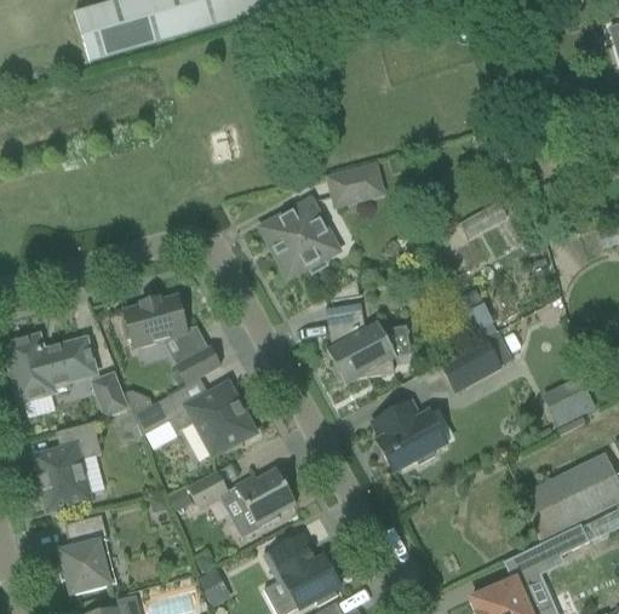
[(112,0),(75,11),(90,61),(297,0),(112,0)]
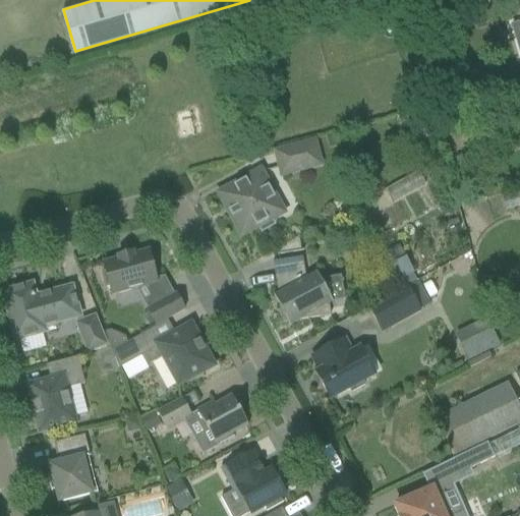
[(458,110),(457,102),(456,99),(442,103),(445,113),(458,110)]
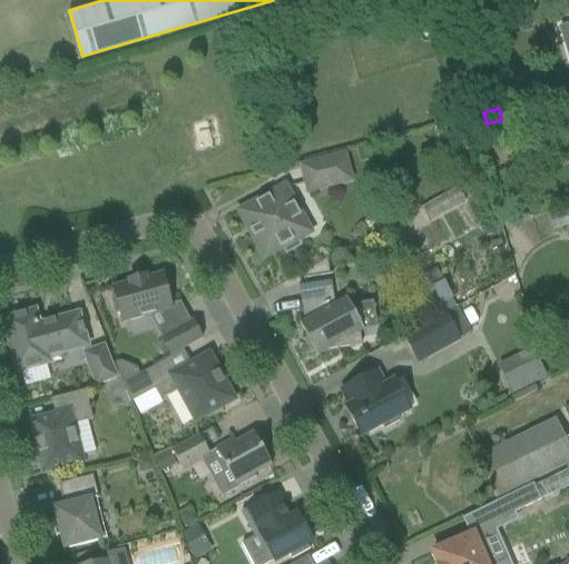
[(371,144),(357,147),(361,158),(374,155),(371,144)]
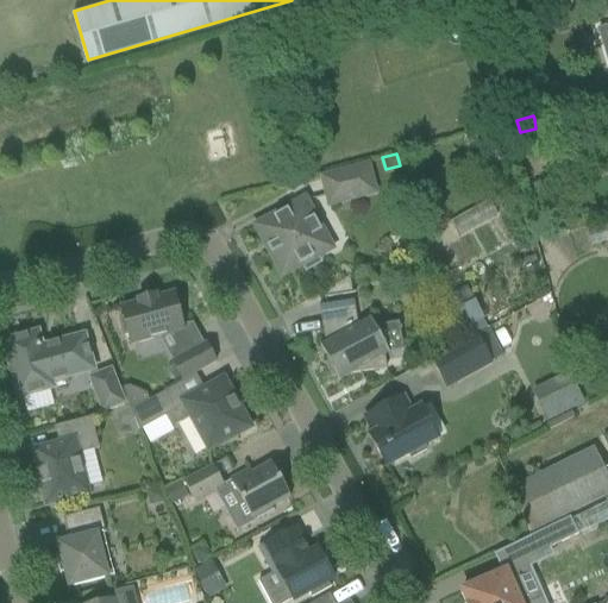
[(331,201),(376,188),(369,161),(323,174),(331,201)]
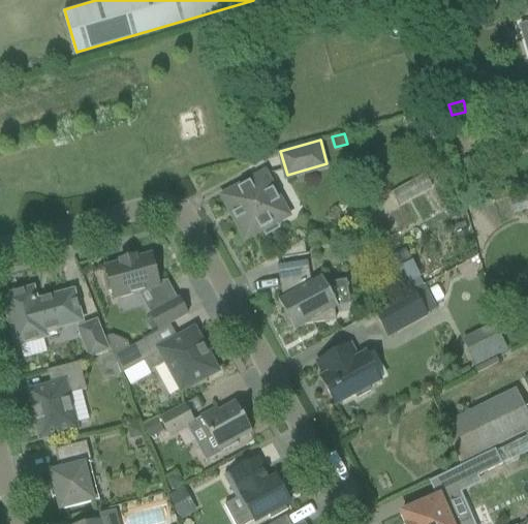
[(266,170),(222,193),(228,204),(230,203),(237,215),(235,216),(246,237),(264,227),(267,233),(279,224),(277,219),(268,204),(280,196),(266,170)]
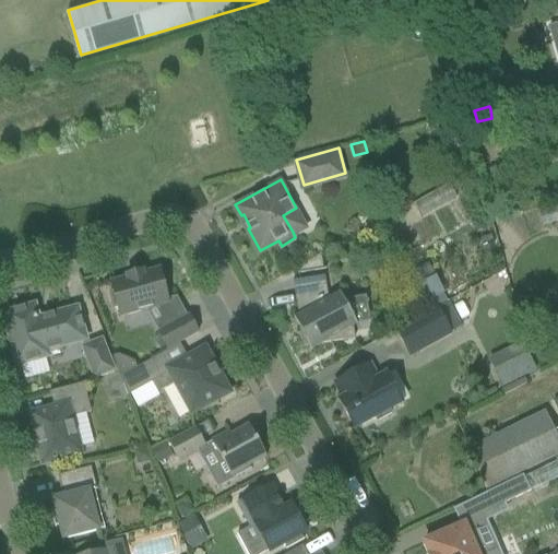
[(324,266),(322,250),(298,263),(299,270),(324,266)]
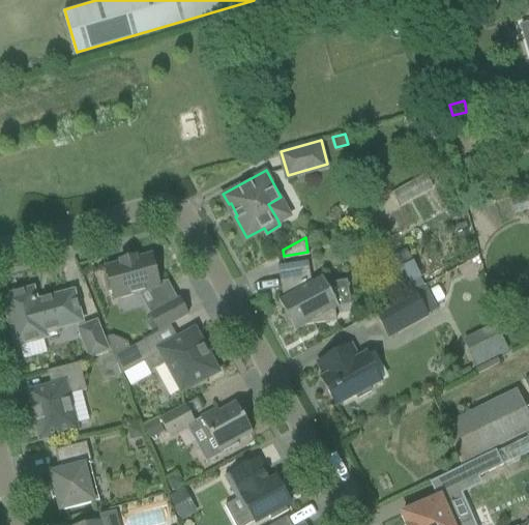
[(159,280),(152,252),(137,256),(137,254),(120,258),(121,260),(106,264),(109,272),(105,273),(109,289),(113,288),(115,296),(149,287),(156,300),(176,290),(169,278),(159,280)]
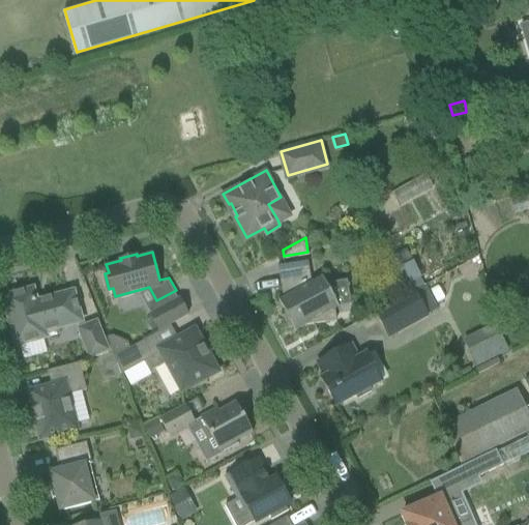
[(307,258),(299,260),(278,263),(284,296),(281,297),(280,297),(286,310),(289,325),(294,324),(296,328),(297,327),(296,326),(304,322),(338,317),(333,293),(322,272),(312,279),(307,258)]
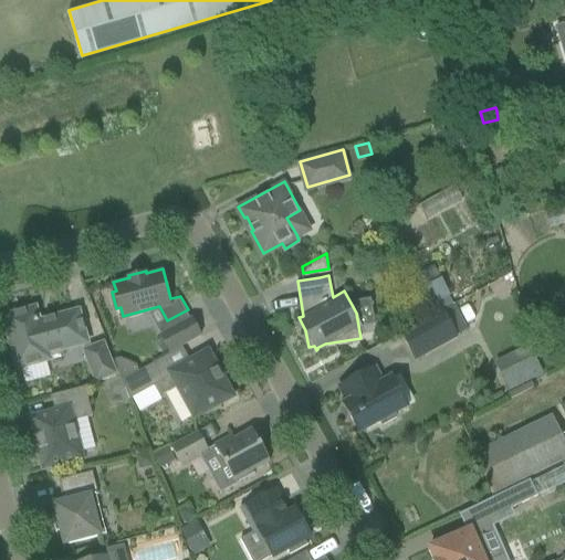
[(451,293),(441,276),(424,286),(418,289),(428,305),(451,293)]
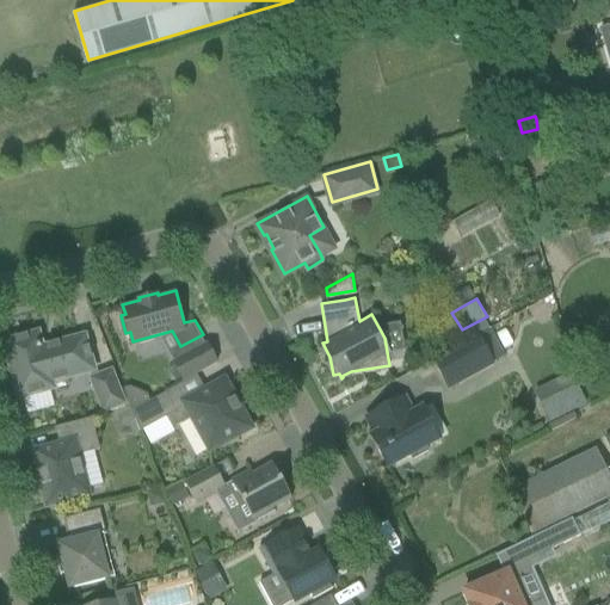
[(504,350),(517,343),(504,316),(492,322),(504,350)]
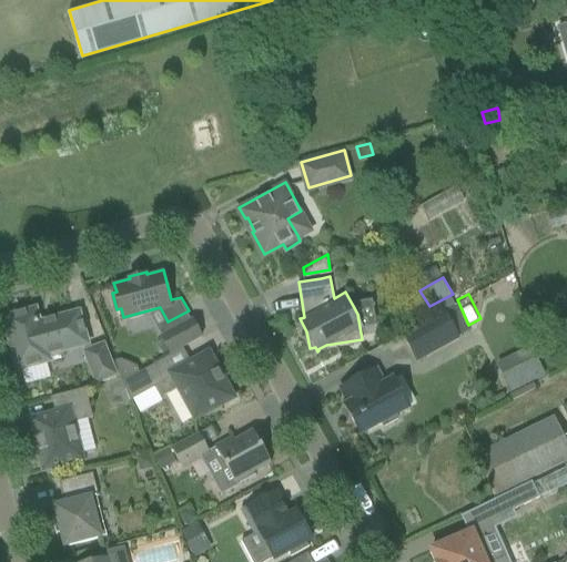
[(30,308),(29,305),(26,305),(22,306),(19,307),(16,308),(12,309),(10,310),(11,314),(4,315),(19,366),(50,357),(49,351),(88,340),(79,309),(40,320),(36,306),(30,308)]
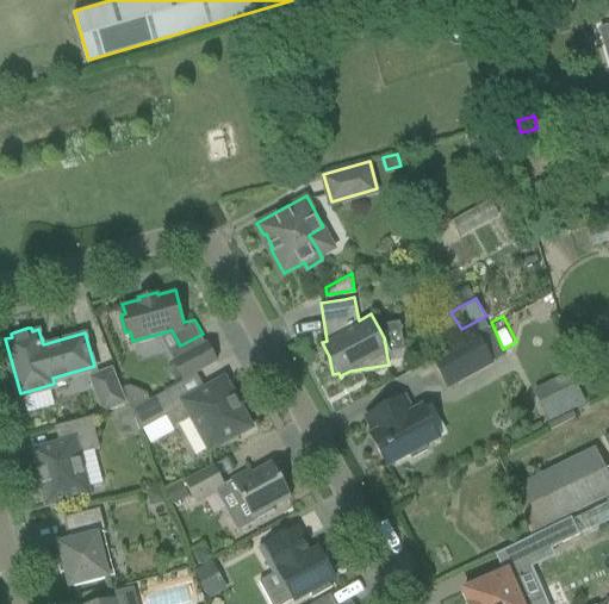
[(479,332),(433,357),(448,385),(493,360),(479,332)]
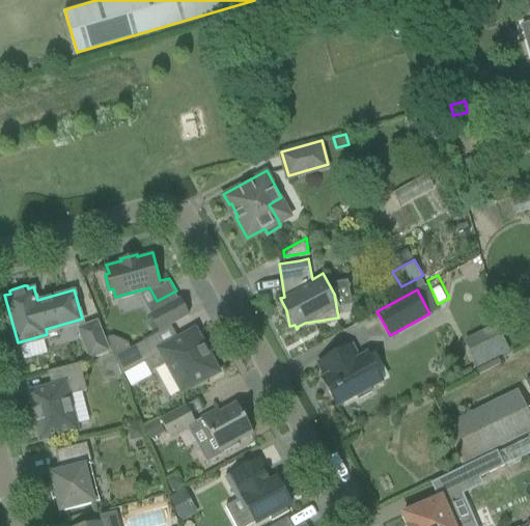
[(160,328),(189,312),(180,296),(151,311),(160,328)]
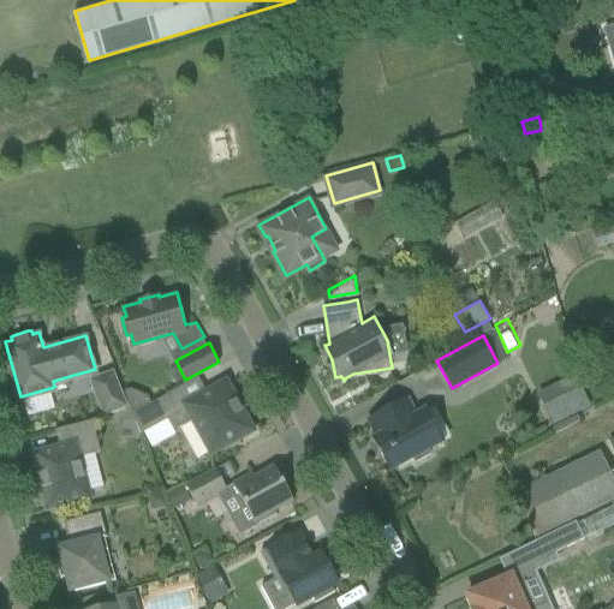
[(105,412),(126,404),(113,369),(91,377),(105,412)]
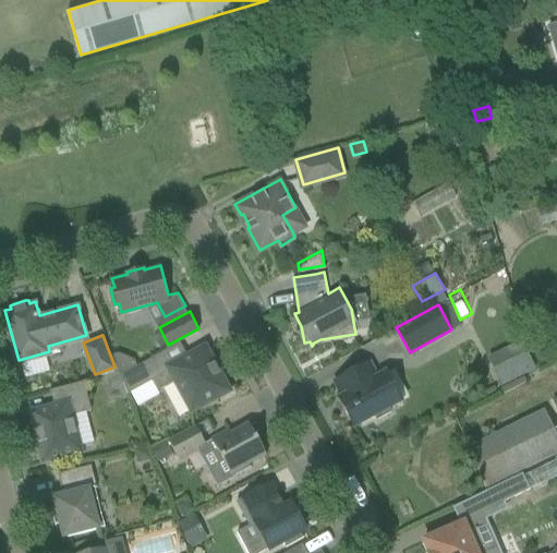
[(522,338),(488,355),(503,382),(535,365),(522,338)]
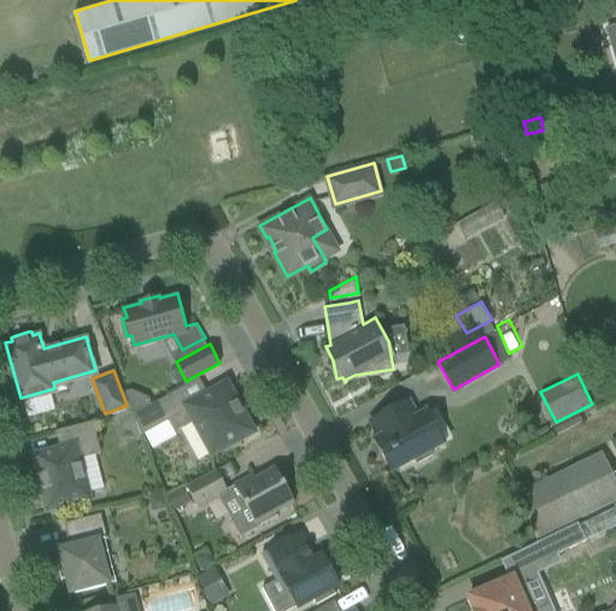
[(256,429),(244,407),(228,379),(185,403),(212,453),(256,429)]
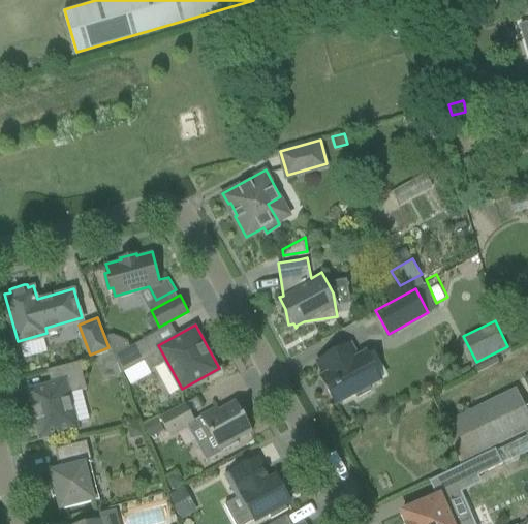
[(114,350),(129,343),(127,339),(112,332),(106,334),(114,350)]
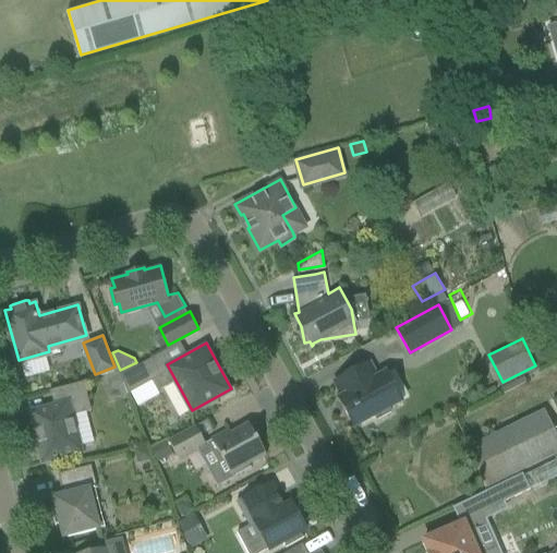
[(128,392),(162,372),(153,355),(121,372),(128,392)]
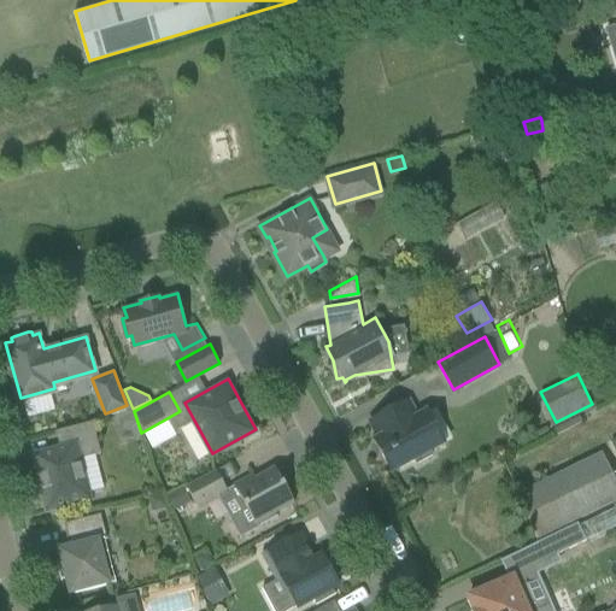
[(392,469),(446,439),(428,404),(420,410),(411,397),(370,419),(379,435),(375,438),(392,469)]
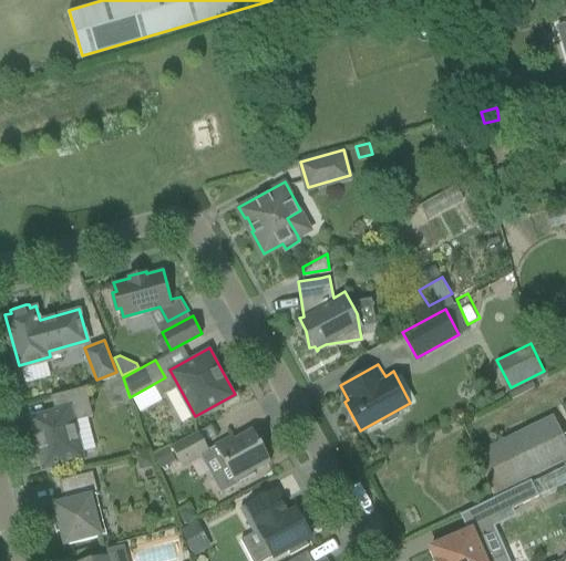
[(132,401),(130,397),(123,377),(122,375),(104,381),(111,406),(132,401)]
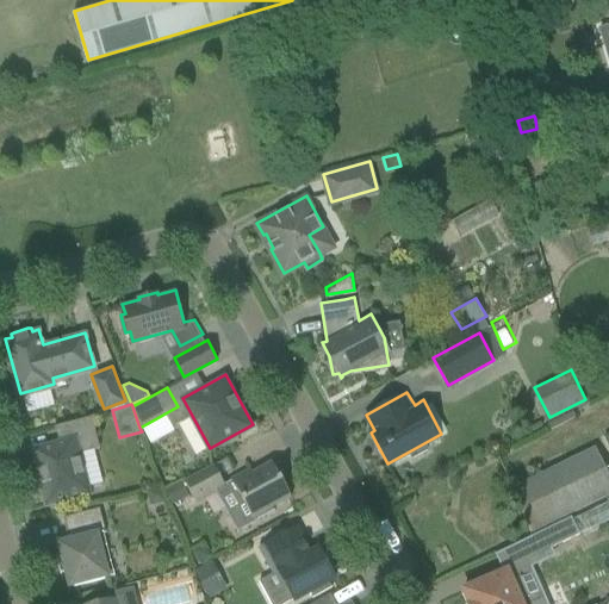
[(92,413),(79,417),(56,423),(60,441),(33,447),(48,502),(92,490),(81,449),(100,444),(92,413)]
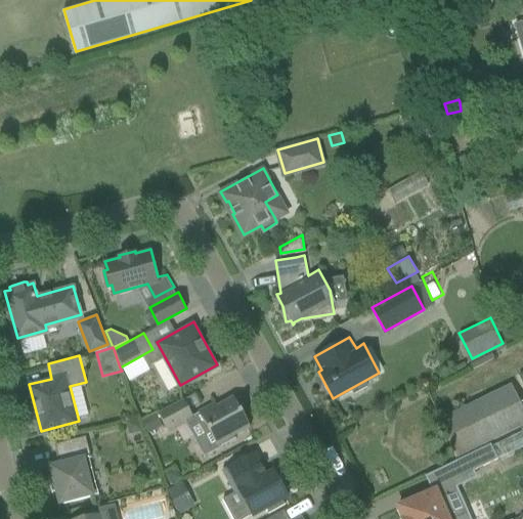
[(437,419),(455,456),(522,422),(522,407),(511,383),(437,419)]
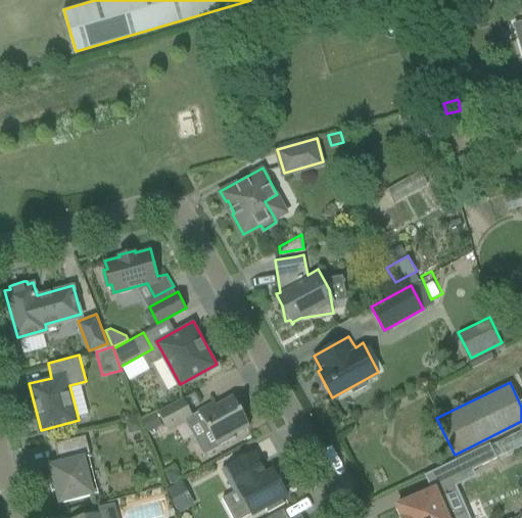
[(204,453),(220,444),(238,435),(236,431),(250,424),(248,420),(249,416),(245,409),(241,408),(234,394),(218,404),(216,399),(192,413),(183,396),(158,410),(169,428),(186,419),(204,453)]
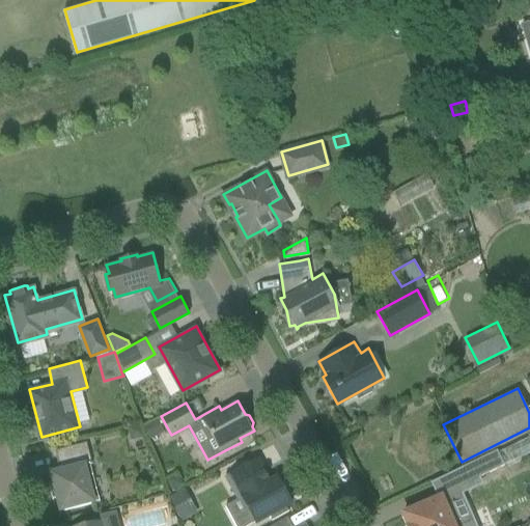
[(159,418),(144,426),(150,437),(165,428),(159,418)]
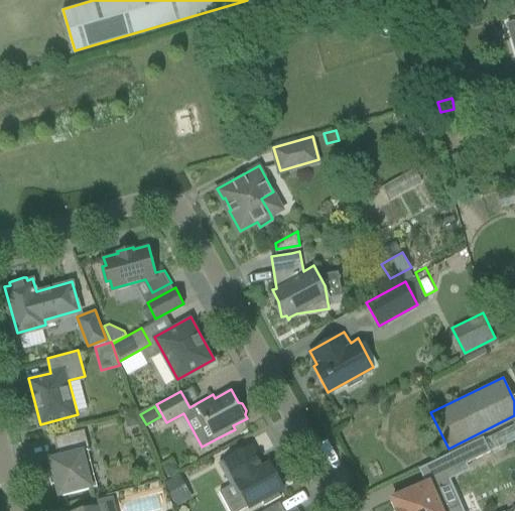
[(128,425),(140,422),(137,409),(125,413),(128,425)]
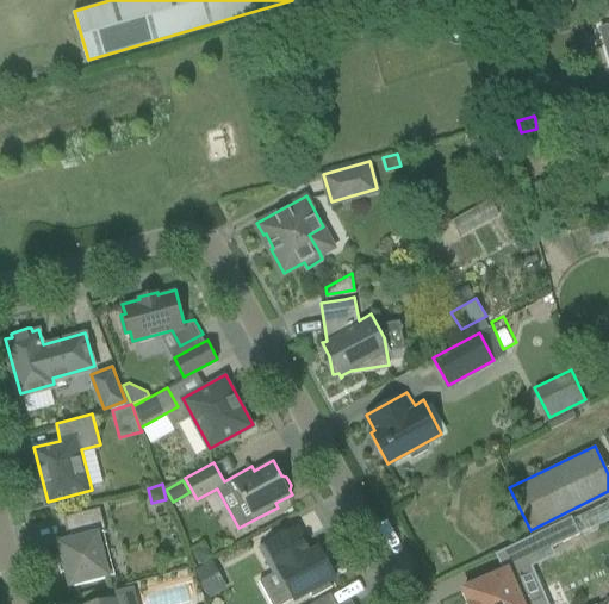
[(98,531),(106,529),(100,505),(63,515),(69,537),(58,541),(69,585),(110,574),(98,531)]
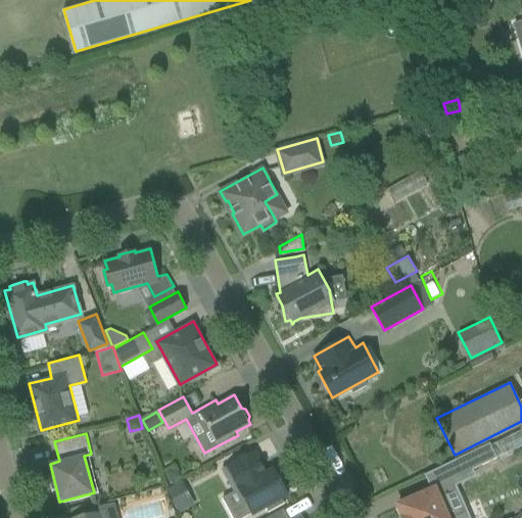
[(425,472),(433,488),(398,504),(404,516),(400,517),(448,517),(448,516),(467,508),(457,483),(454,476),(473,467),(496,456),(490,440),(425,472)]
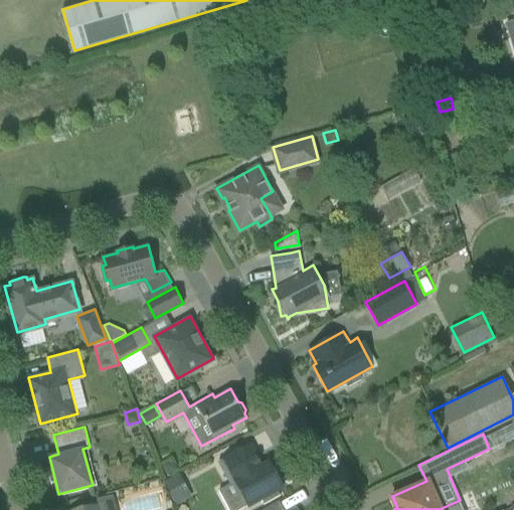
[(230,509),(234,509),(247,503),(248,505),(283,486),(269,461),(263,465),(250,444),(223,459),(220,461),(231,481),(219,488),(230,509)]
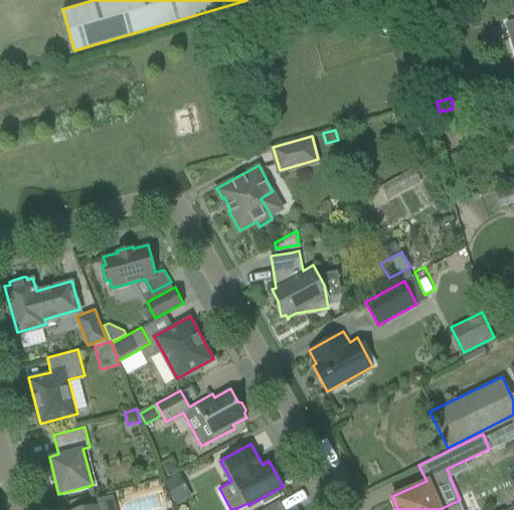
[(176,473),(164,480),(176,502),(189,496),(176,473)]
